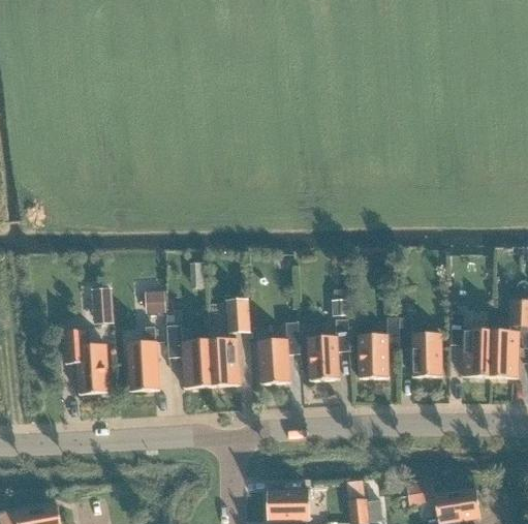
[(205,262),(191,262),(192,284),(205,284),(205,262)]
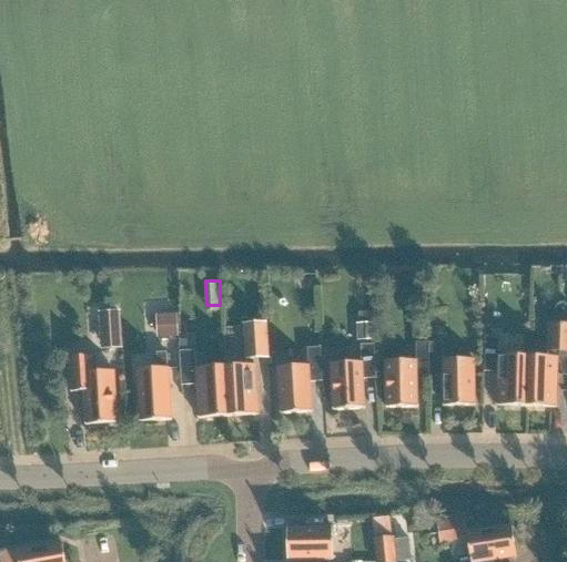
[(118,307),(102,308),(104,344),(120,343),(118,307)]
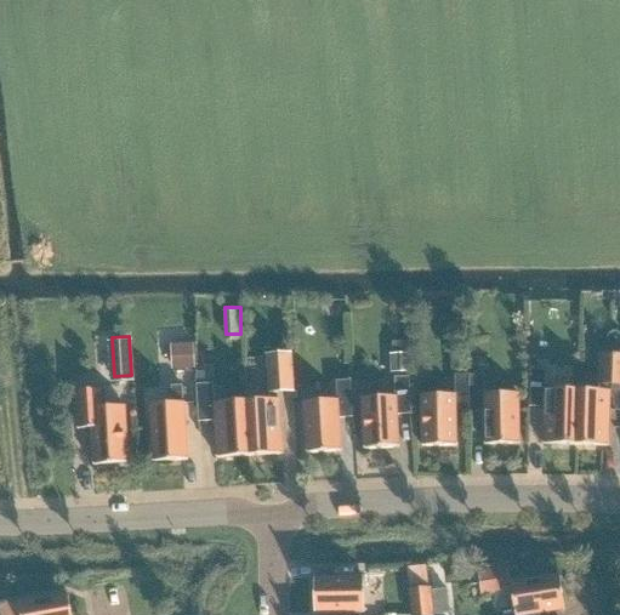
[(170,365),(194,364),(193,339),(169,340),(170,365)]
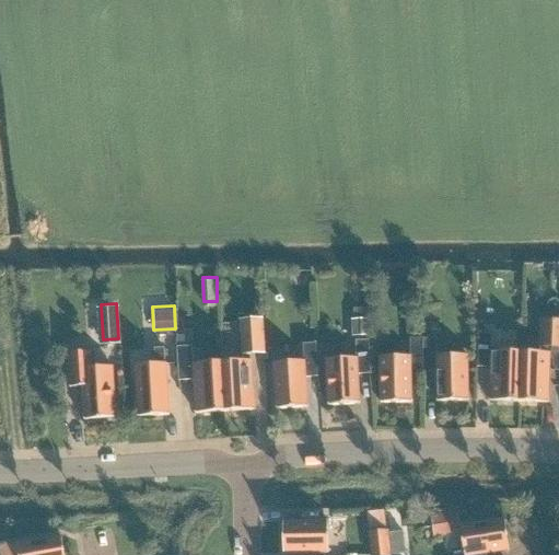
[(264,349),(261,314),(239,315),(241,350),(264,349)]
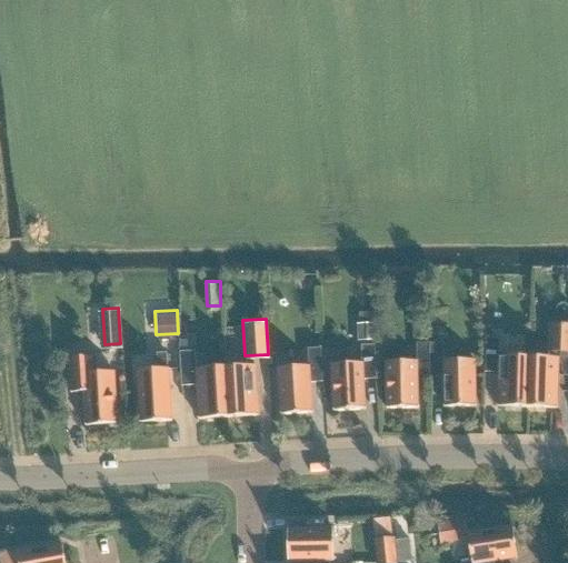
[(427,334),(427,319),(411,319),(411,335),(427,334)]
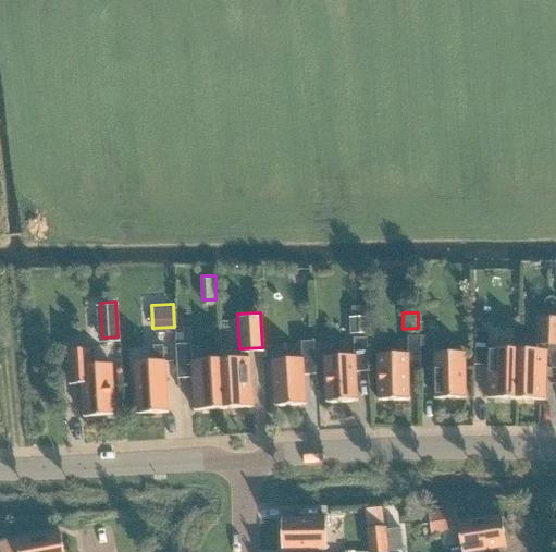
[(555,314),(535,313),(534,341),(555,342),(555,314)]
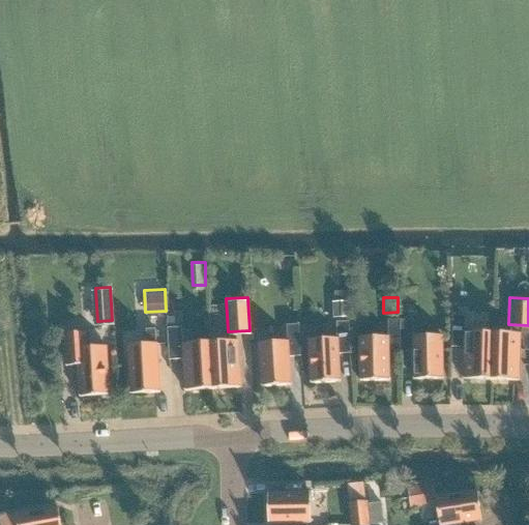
[(331,298),(332,314),(347,313),(346,298),(331,298)]
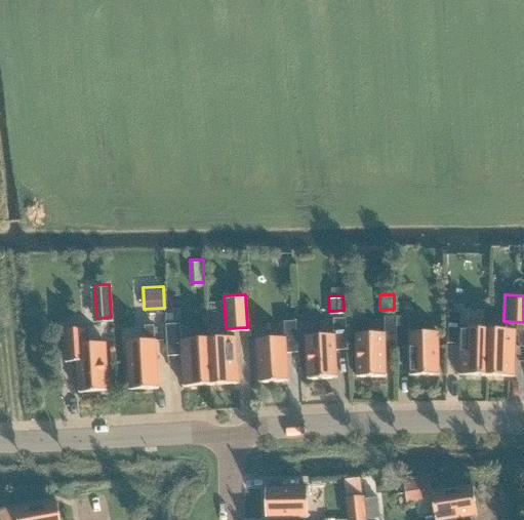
[(485,372),(486,326),(459,325),(460,309),(447,309),(447,340),(458,340),(457,371),(485,372)]
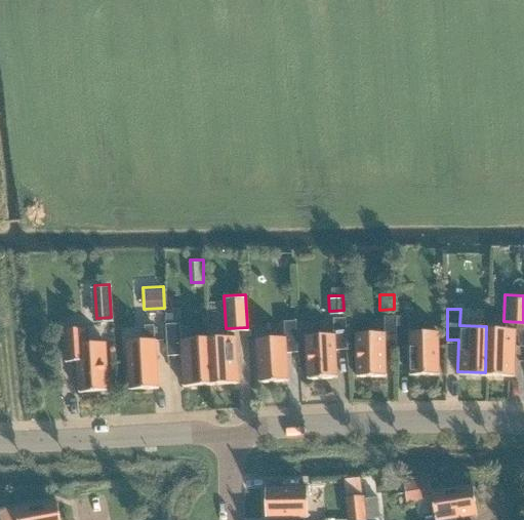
[(355,373),(385,372),(384,345),(395,345),(395,313),(381,314),(383,330),(354,331),(355,373)]
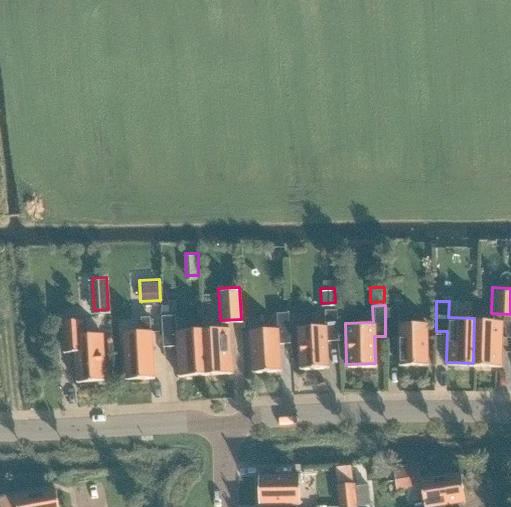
[(398,335),(399,362),(427,362),(426,320),(398,321),(397,305),(385,305),(386,336),(398,335)]
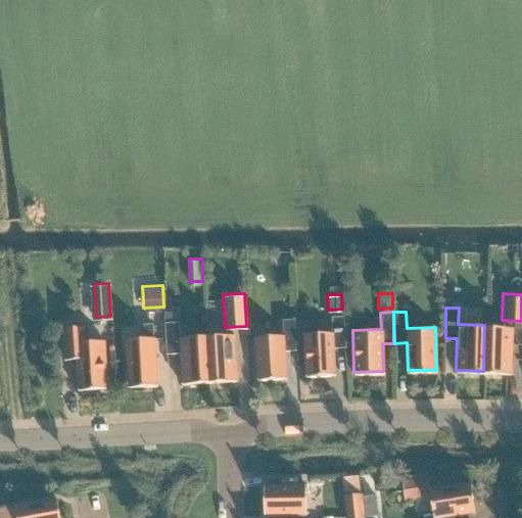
[(303,332),(305,374),(335,373),(333,345),(345,344),(343,314),(331,314),(332,330),(303,332)]
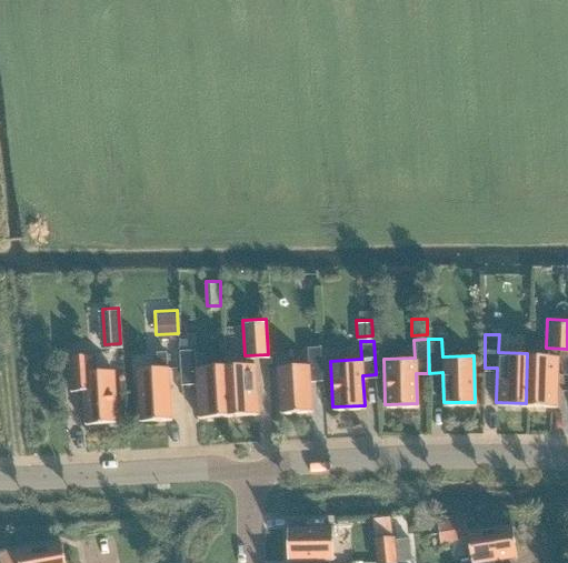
[(277,364),(279,410),(311,408),(309,379),(322,378),(320,343),(307,344),(308,362),(277,364)]
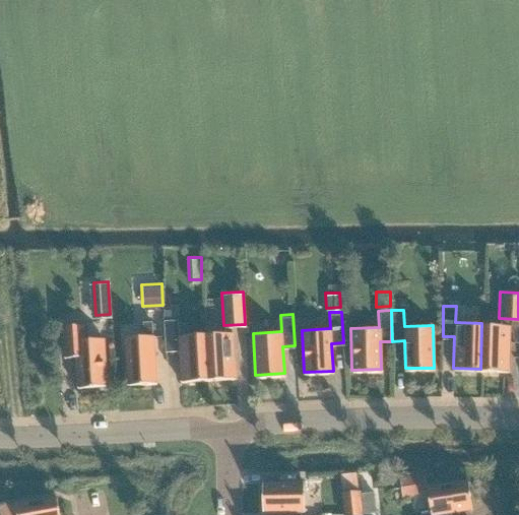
[(207,378),(205,332),(178,334),(178,317),(164,318),(166,349),(179,348),(181,379),(207,378)]
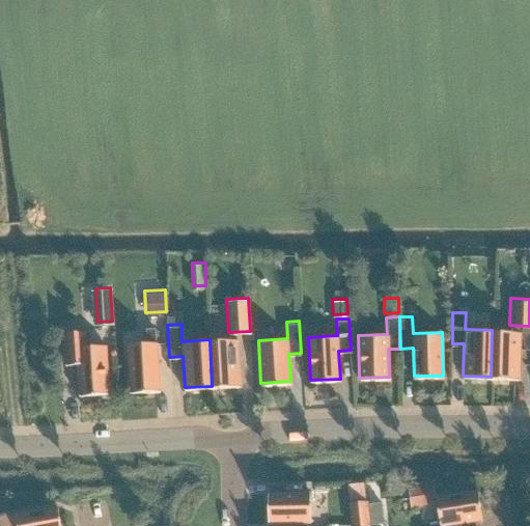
[(145,340),(127,342),(130,390),(159,388),(156,340),(155,340),(154,325),(144,326),(145,340)]
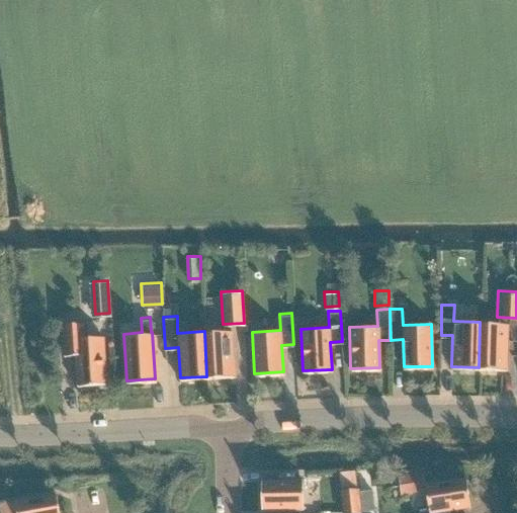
[(75,353),(77,385),(106,382),(103,335),(84,336),(83,322),(62,323),(64,354),(75,353)]
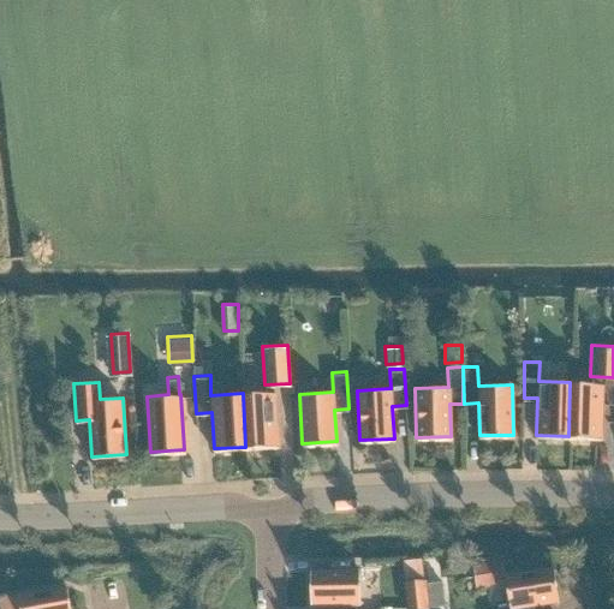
[(570,382),(568,436),(601,436),(602,383),(570,382)]
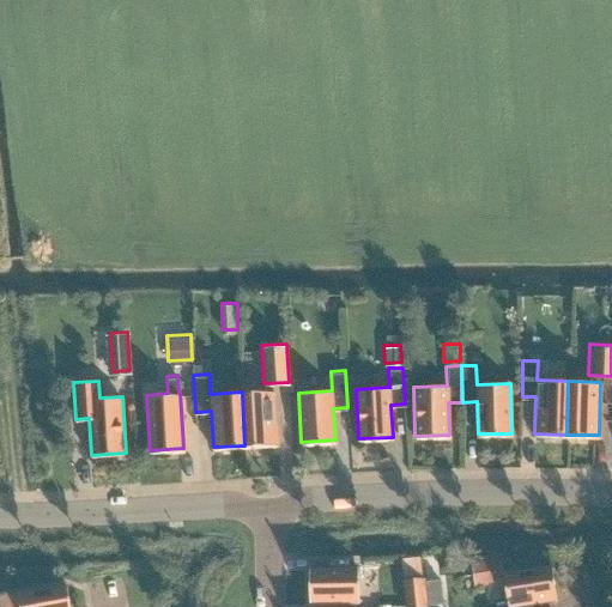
[(242,392),(244,445),(277,443),(274,389),(242,392)]
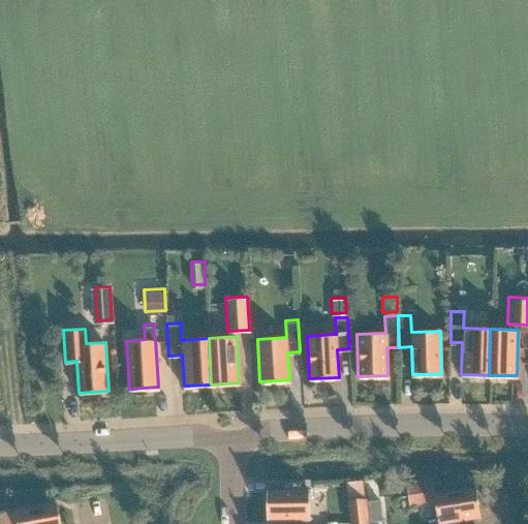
[(449,523),(449,520),(479,515),(475,486),(433,492),(431,478),(414,480),(414,483),(405,484),(408,502),(434,498),(437,517),(428,518),(429,522),(420,523),(449,523)]
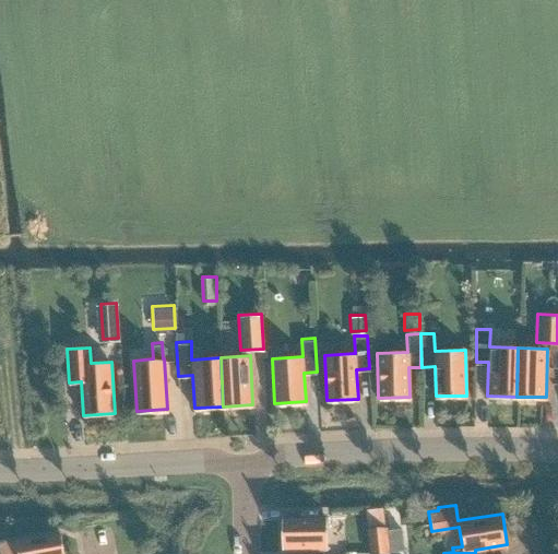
[(281,517),(282,547),(327,546),(327,516),(281,517)]
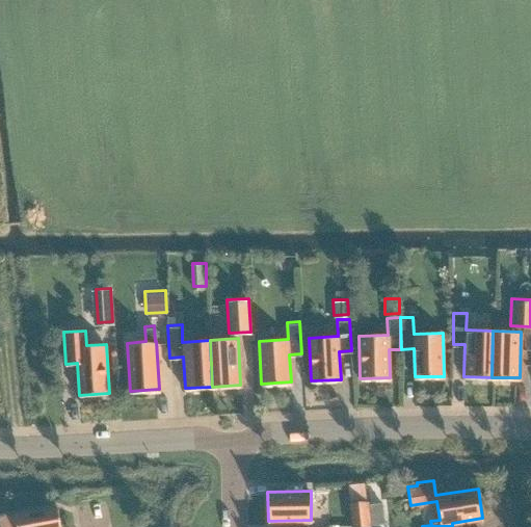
[(370,524),(367,499),(348,501),(351,526),(370,524)]
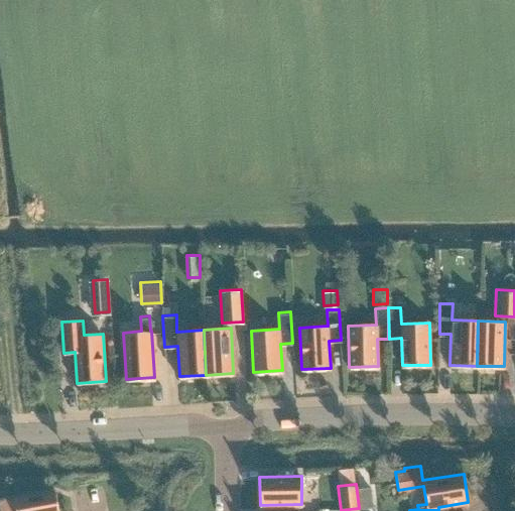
[(58,510),(55,489),(14,496),(16,510),(58,510)]
